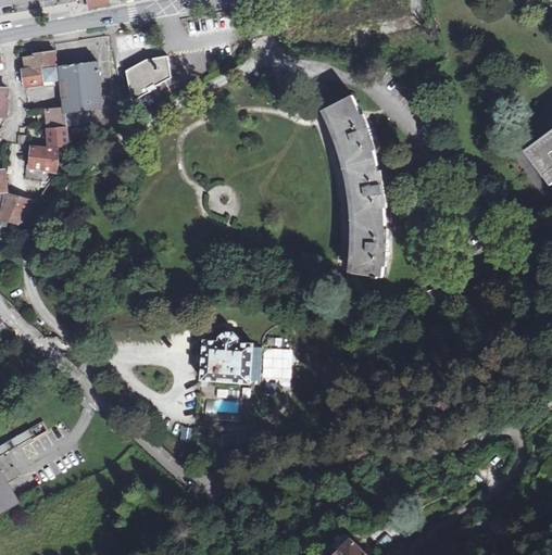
[(30,54),(22,54),(23,59),(23,66),(38,66),(54,64),(57,64),(57,63),(53,64),(52,49),(30,52),(30,54)]
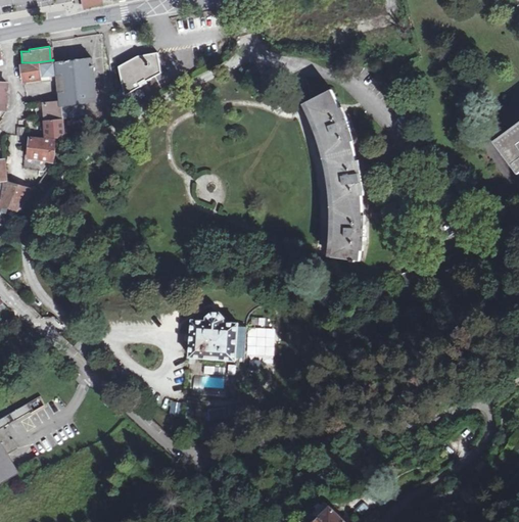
[(134,57),(116,67),(123,96),(144,85),(143,82),(159,75),(154,54),(134,57)]
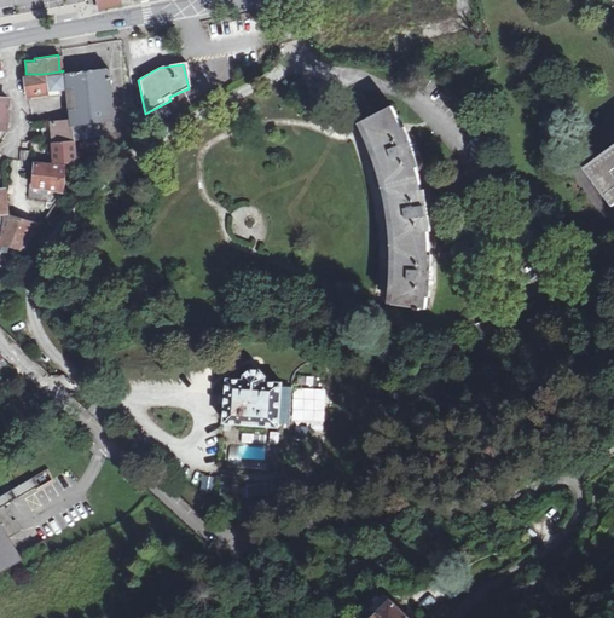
[(105,68),(63,71),(61,71),(42,74),(45,94),(57,93),(57,90),(65,87),(68,109),(69,117),(70,116),(70,121),(93,120),(110,119),(105,68)]
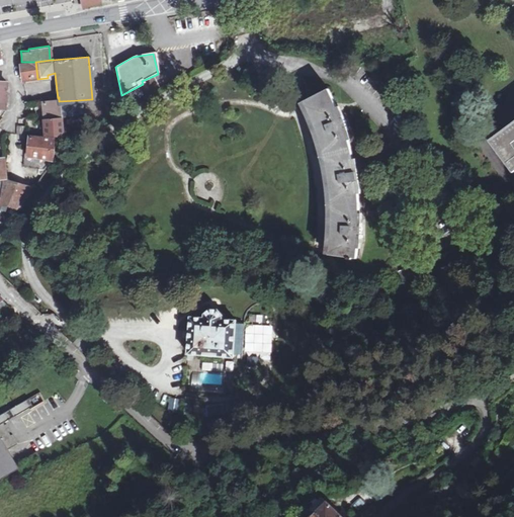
[(35,62),(21,62),(19,63),(21,78),(22,81),(37,79),(35,62)]
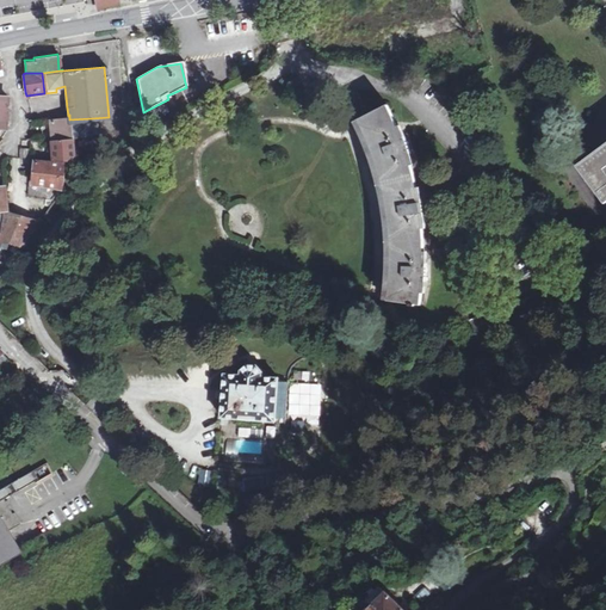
[(384,297),(416,302),(418,279),(421,279),(422,262),(419,262),(419,241),(418,216),(421,216),(418,198),(415,198),(410,176),(404,154),(408,153),(401,136),(399,137),(393,122),(383,104),(354,118),(368,147),(375,166),(382,202),(385,229),(385,245),(385,267),(384,297)]
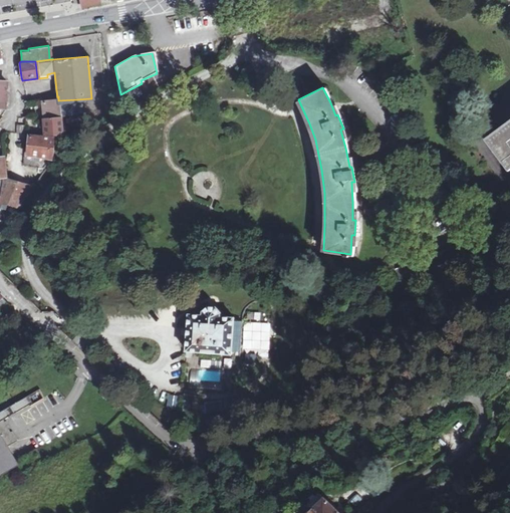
[(40,99),(42,115),(59,114),(59,112),(58,100),(58,96),(57,97),(52,97),(40,99)]
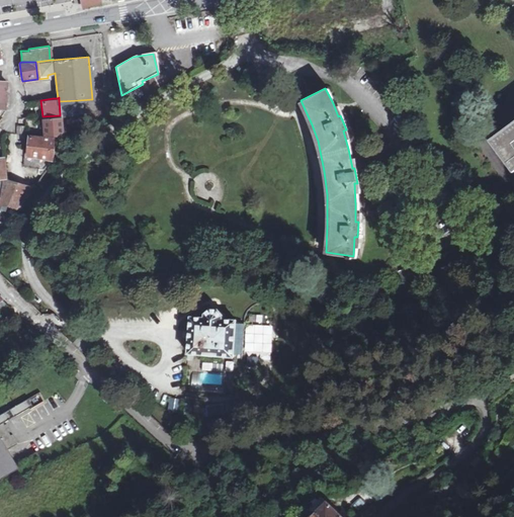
[(78,100),(59,101),(60,113),(79,111),(78,100)]
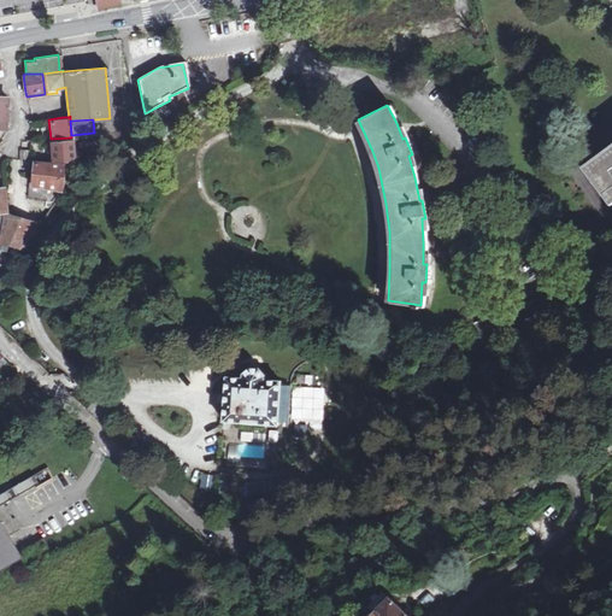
[(383,300),(388,300),(389,270),(389,247),(389,232),(386,204),(378,168),(371,148),(358,119),(353,122),(368,151),(372,166),(378,186),(381,204),(384,221),(386,246),(384,273),(383,300)]
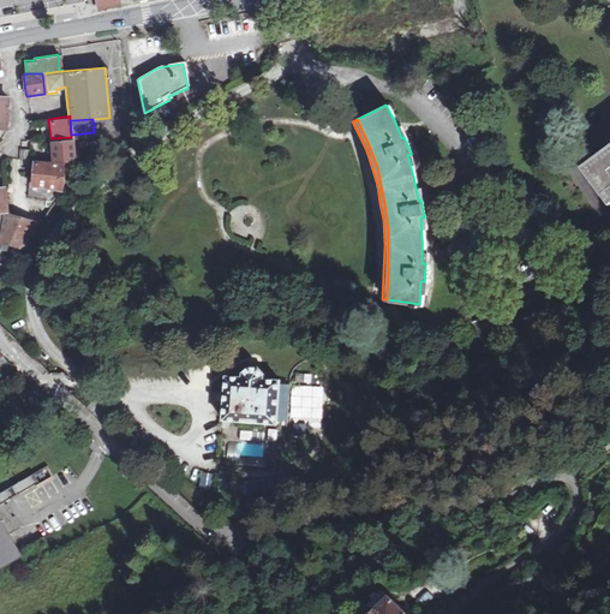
[(71,137),(51,138),(51,139),(52,158),(63,159),(73,159),(71,137)]
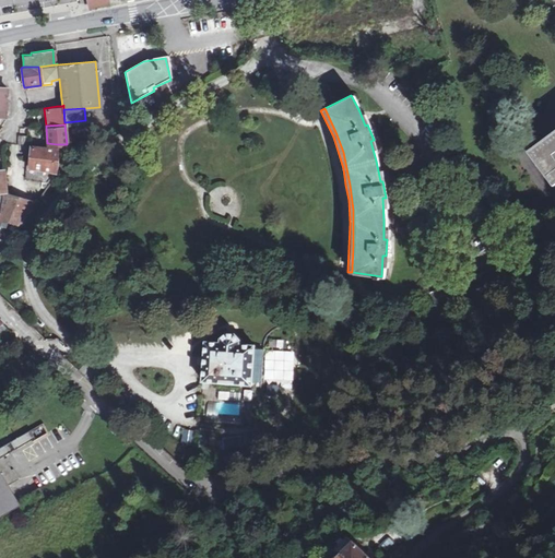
[(554,179),(554,127),(524,150),(548,183),(554,179)]
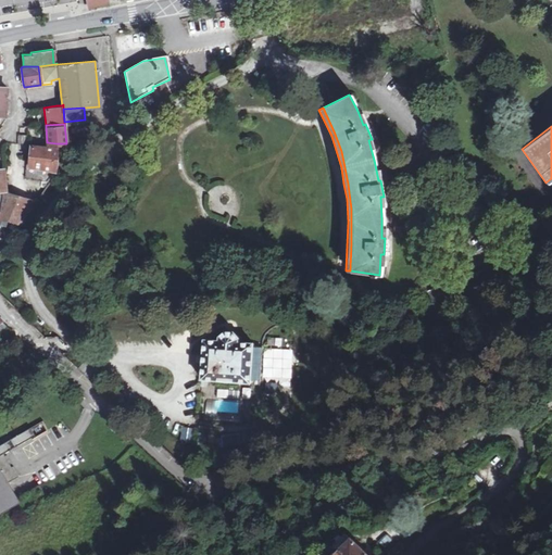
[(30,144),(30,147),(28,164),(24,164),(22,176),(45,180),(54,169),(55,147),(30,144)]
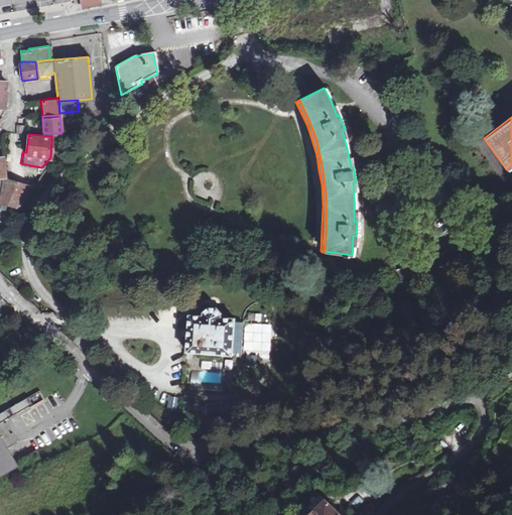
[(0,178),(0,201),(5,202),(16,205),(29,185),(0,178)]
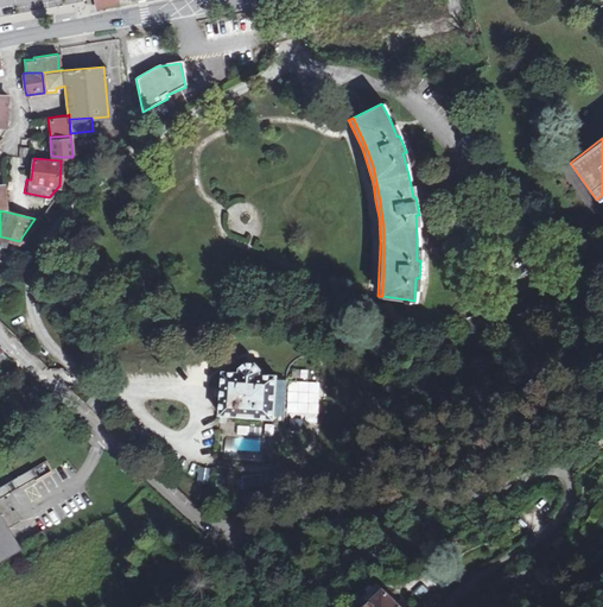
[(271,417),(273,374),(258,373),(258,368),(251,361),(243,361),(236,367),(236,372),(220,371),(217,412),(271,417)]
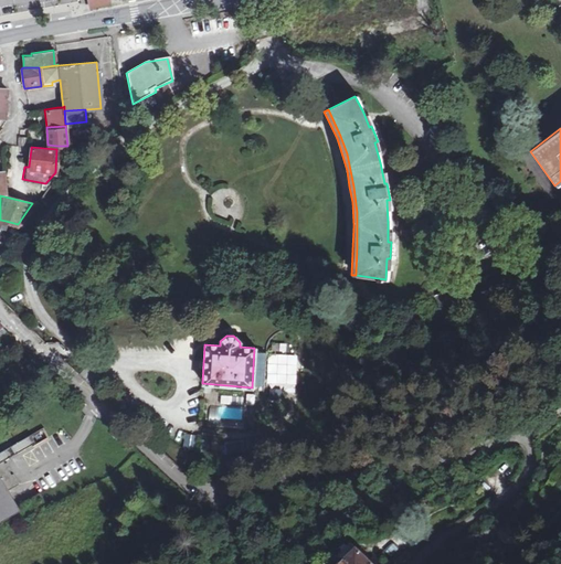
[(293,385),(293,354),(264,354),(264,385),(293,385)]
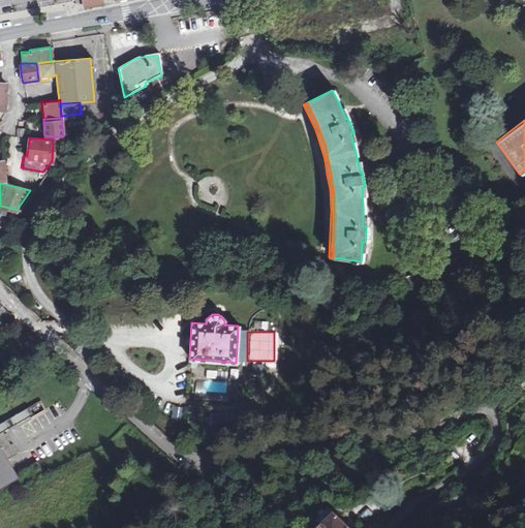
[(84,359),(93,350),(84,343),(75,351),(84,359)]
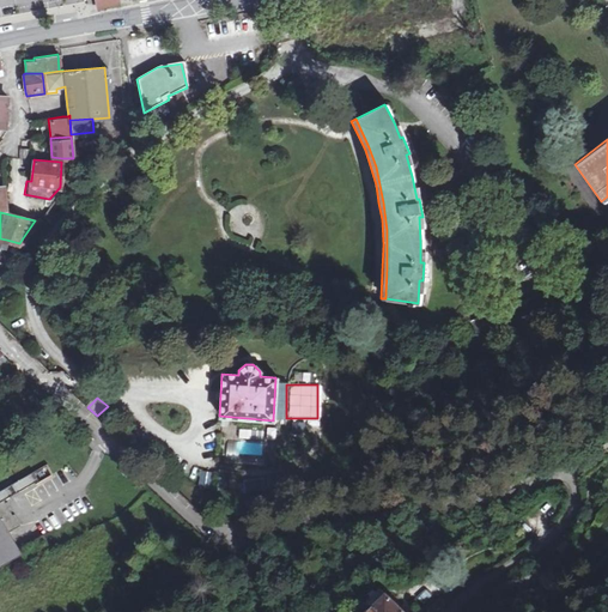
[(607,448),(607,443),(605,437),(589,444),(594,455),(607,448)]
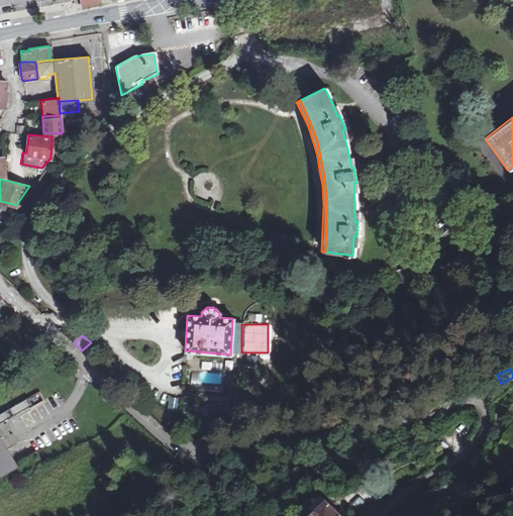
[(28,404),(24,397),(8,406),(13,413),(28,404)]
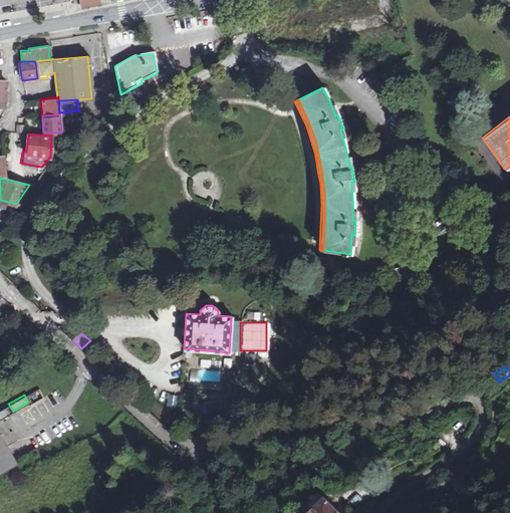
[(8,404),(2,407),(7,414),(13,411),(8,404)]
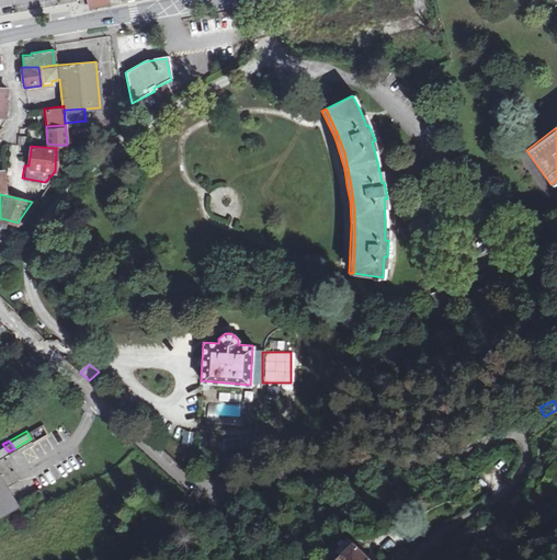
[(0,509),(14,501),(6,484),(16,478),(10,468),(7,470),(4,468),(8,466),(2,458),(1,459),(0,458),(0,456),(4,454),(8,452),(2,444),(0,445),(0,509)]
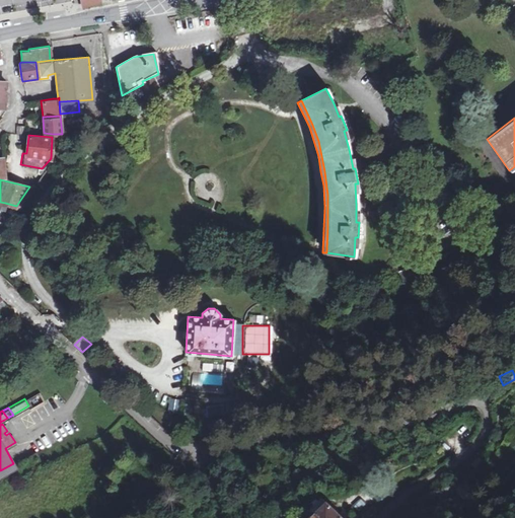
[(340,517),(325,504),(324,503),(307,517),(340,517)]
